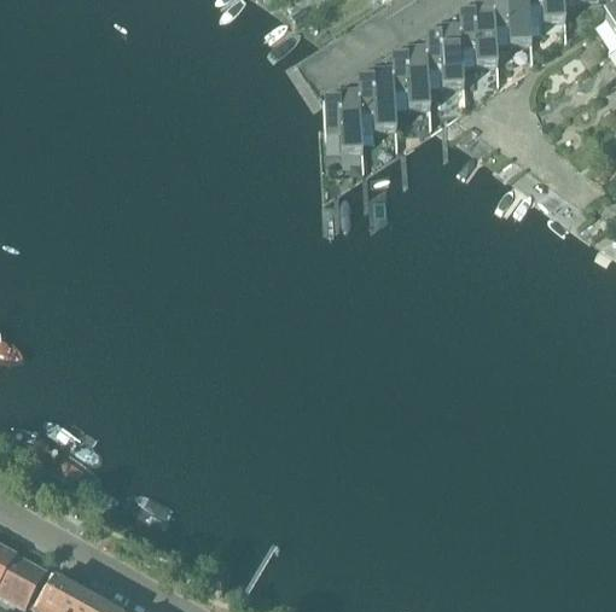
[(481,13),(462,15),(464,68),(498,66),(499,87),(498,46),(494,0),(481,0),(481,13)]
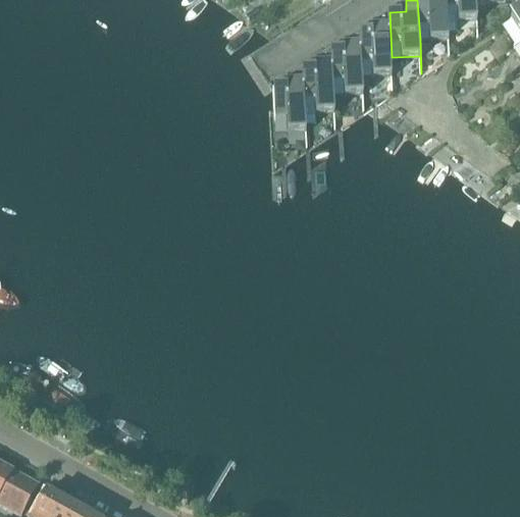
[(417,0),(420,39),(449,38),(450,55),(449,31),(447,0),(417,0)]
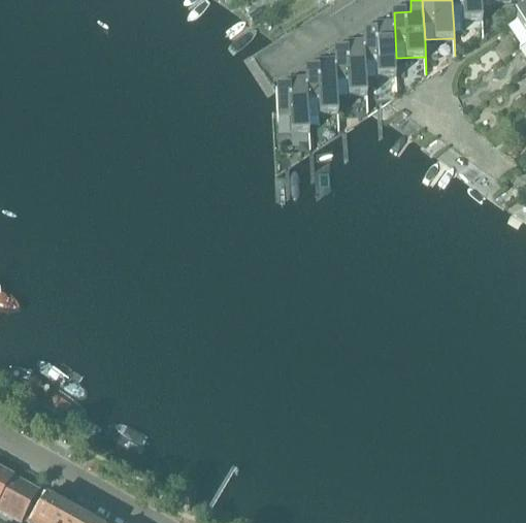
[(452,0),(454,31),(464,30),(464,21),(483,19),(484,37),(484,36),(483,2),(483,0),(452,0)]
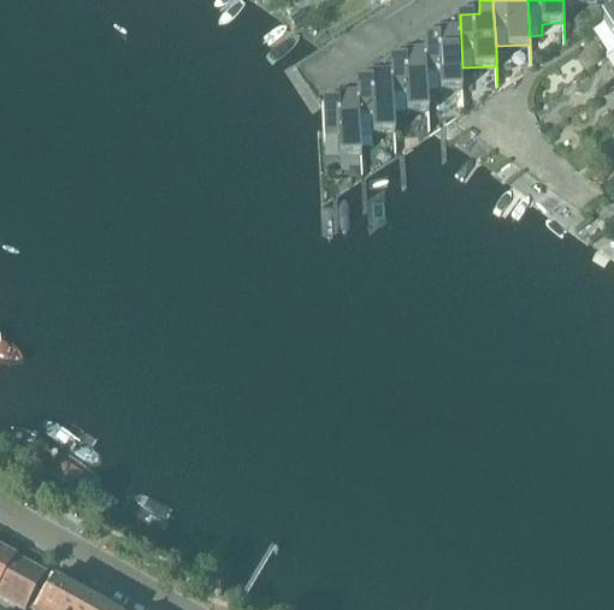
[(606,22),(613,34),(613,0),(610,0),(613,5),(613,13),(591,29),(592,30),(606,22)]
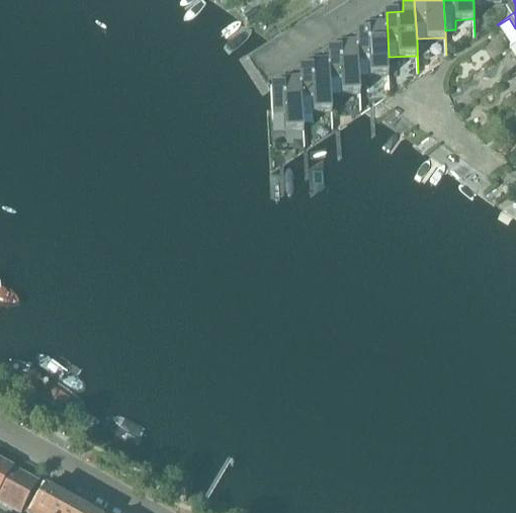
[(374,29),(358,30),(360,75),(389,74),(390,91),(391,91),(389,57),(387,12),(385,11),(387,11),(385,10),(374,17),(374,29)]
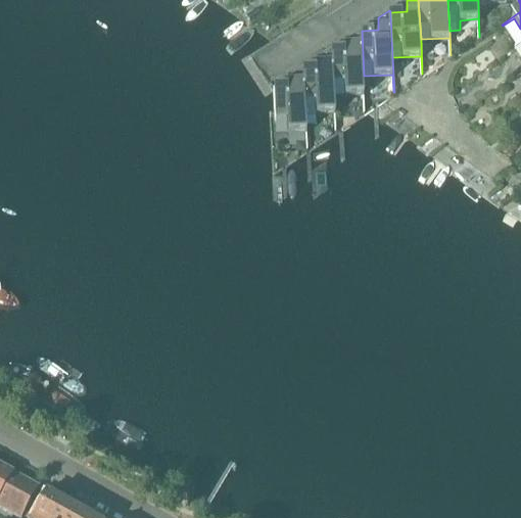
[(349,48),(333,49),(335,94),(364,93),(365,110),(366,110),(364,76),(362,31),(361,30),(362,30),(361,29),(349,36),(349,48)]
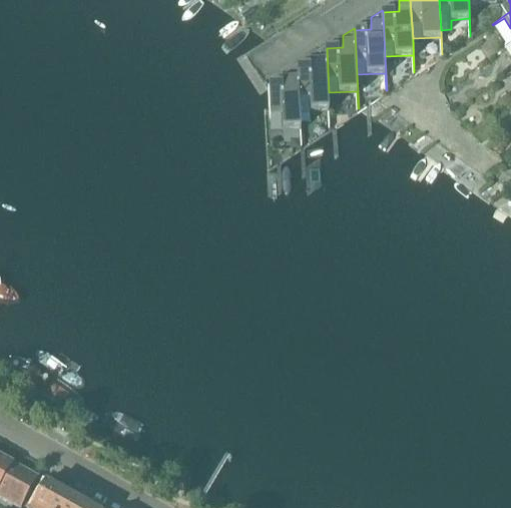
[(315,65),(299,66),(302,120),(312,120),(311,110),(329,109),(330,126),(331,126),(329,92),(327,48),(326,47),(327,47),(326,46),(315,53),(315,65)]
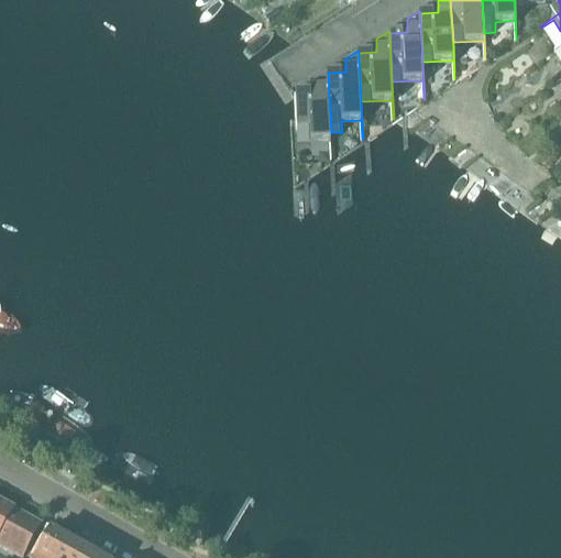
[(332,159),(331,132),(328,73),(327,72),(328,72),(327,70),(315,78),(315,91),(297,93),(297,91),(295,91),(298,142),(330,140),(331,159),(332,159)]
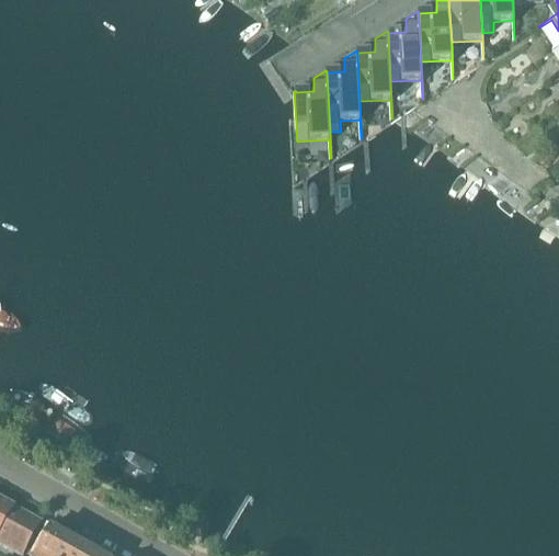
[(0,521),(11,502),(0,496),(0,521)]
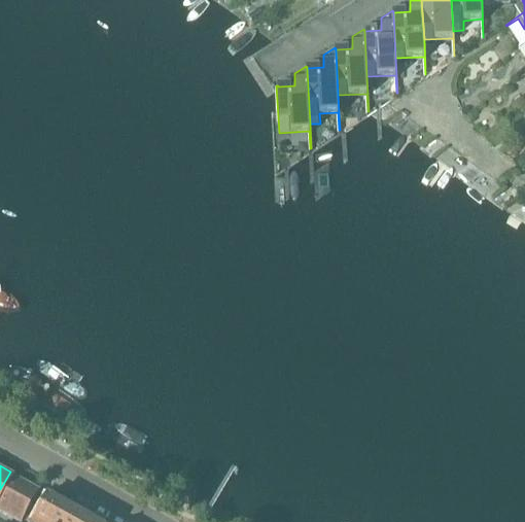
[(10,472),(0,489),(0,508),(21,520),(39,488),(10,472)]
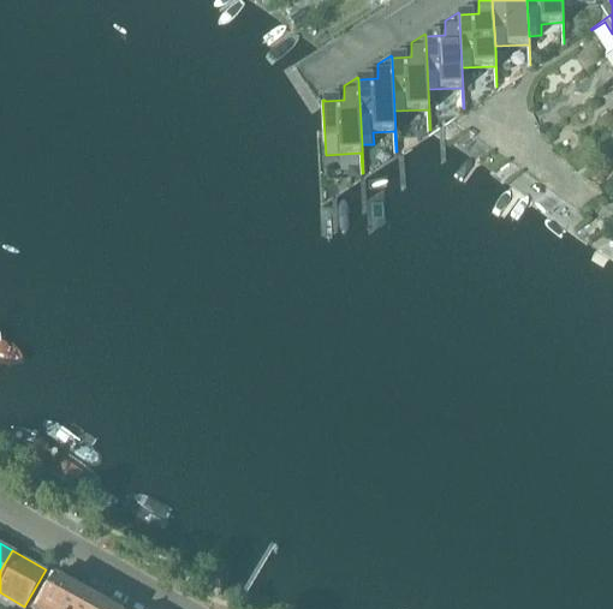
[(85,608),(93,596),(57,575),(37,608),(85,608)]
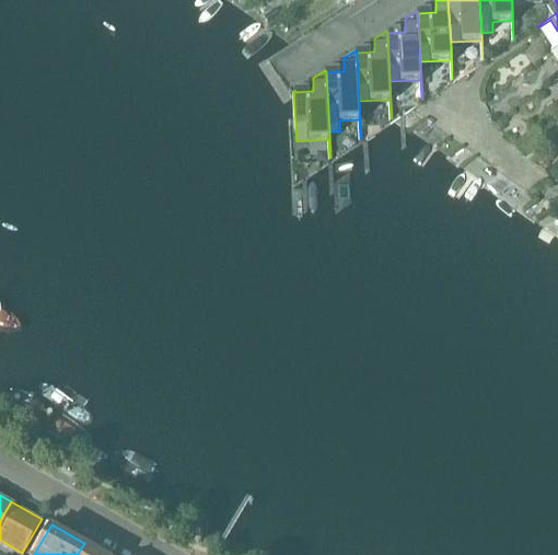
[(106,554),(84,543),(78,554),(106,554)]
